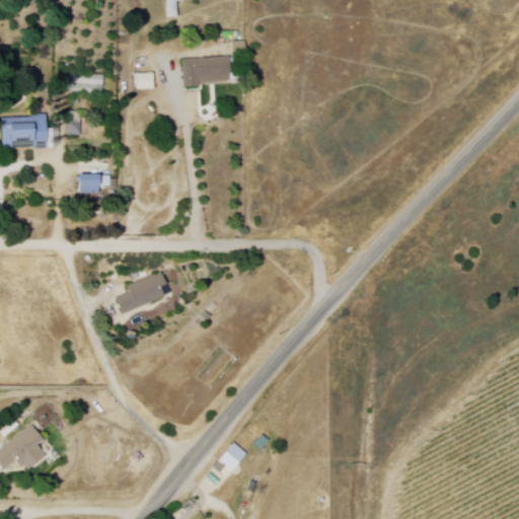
[(186,0),(165,0),(166,18),(178,17),(177,2),(186,2),(186,0)]
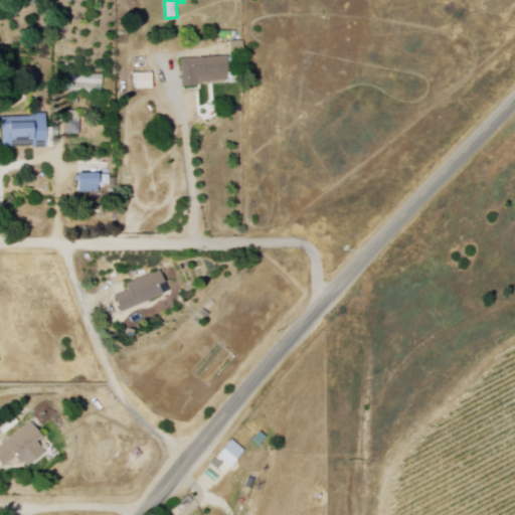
[(229,54),(181,57),(183,86),(230,82),(229,54)]
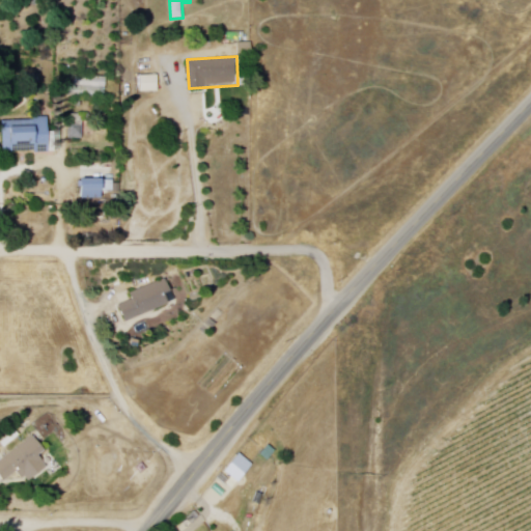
[(159,75),(141,75),(141,90),(159,91),(159,75)]
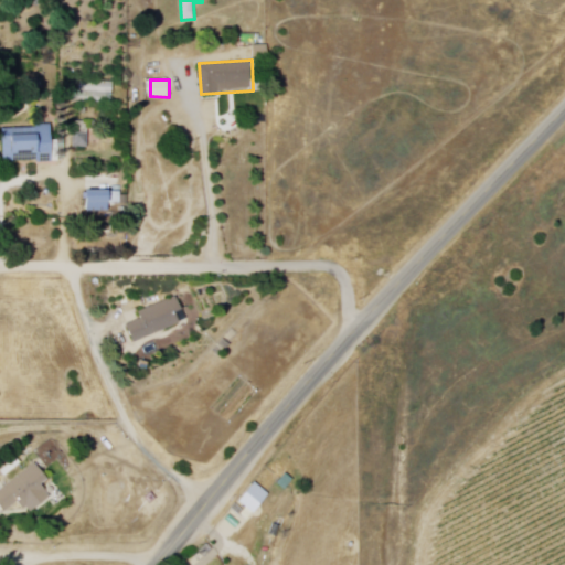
[(116,83),(115,108),(78,106),(80,81),(116,83)]
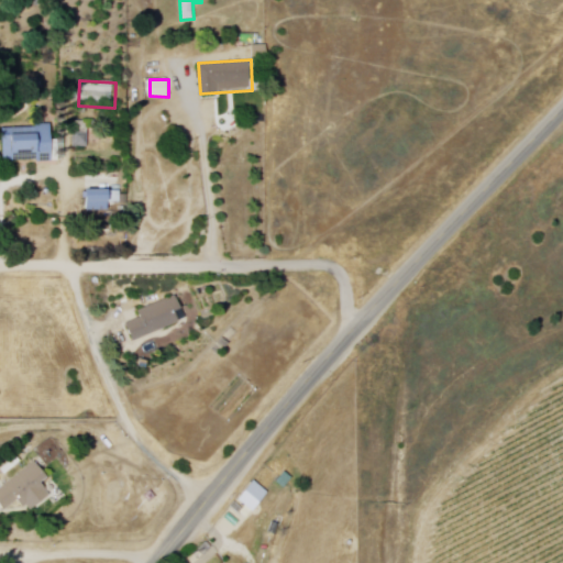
[(0,125),(6,125),(54,123),(55,162),(0,165),(0,125)]
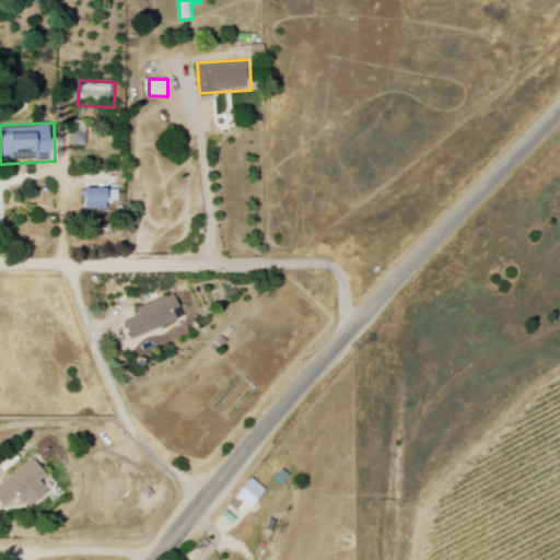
[(112,187),(84,188),(84,209),(112,208),(112,187)]
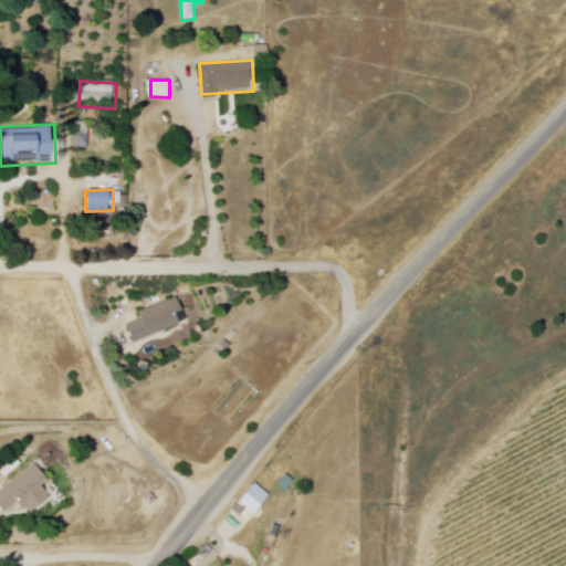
[(178,297),(184,313),(179,315),(182,325),(132,344),(125,326),(140,320),(138,313),(178,297)]
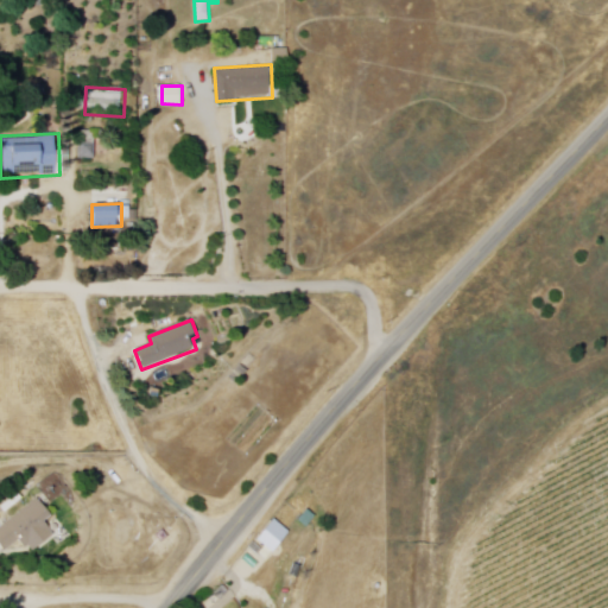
[(37,498),(0,529),(0,543),(5,549),(18,537),(35,556),(57,536),(45,521),(52,515),(37,498)]
